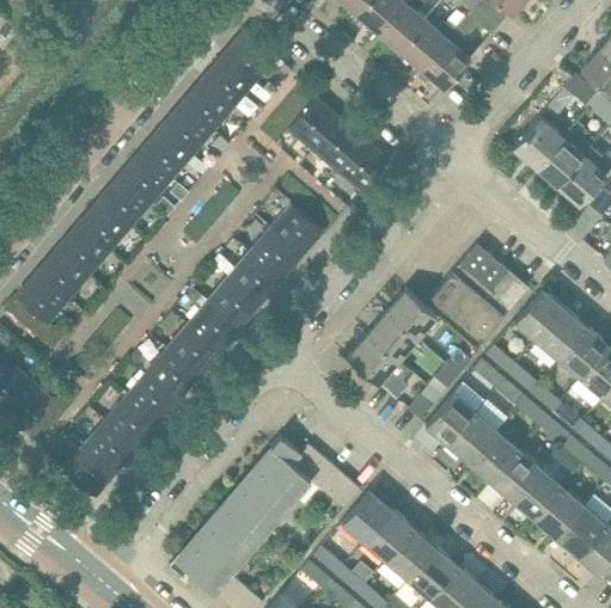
[(338,0),(355,14),(367,0),(338,0)]
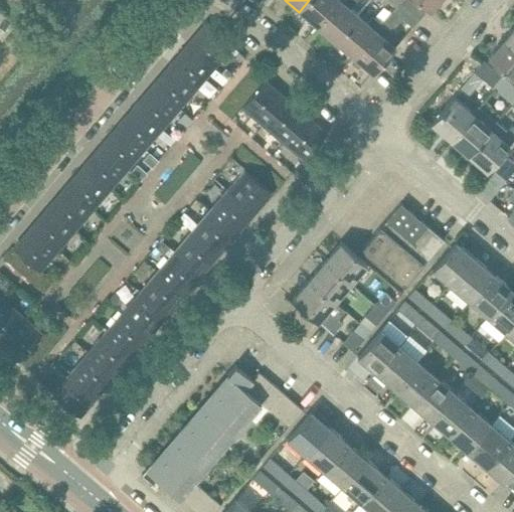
[(309,0),(299,12),(318,27),(340,1),(338,0),(309,0)]
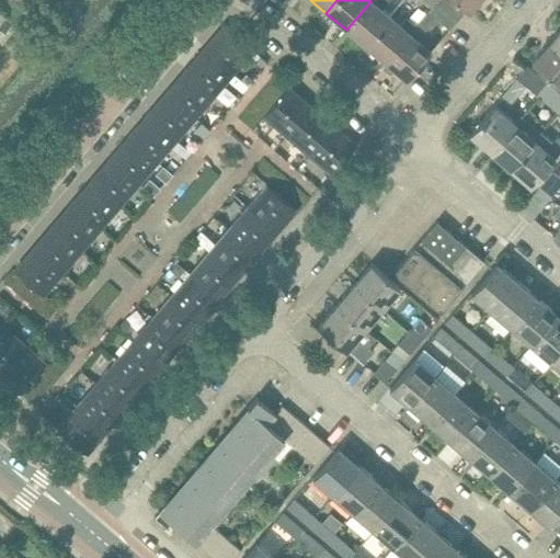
[(372,0),(370,1),(346,30),(366,47),(391,19),(383,11),(391,0),(372,0)]
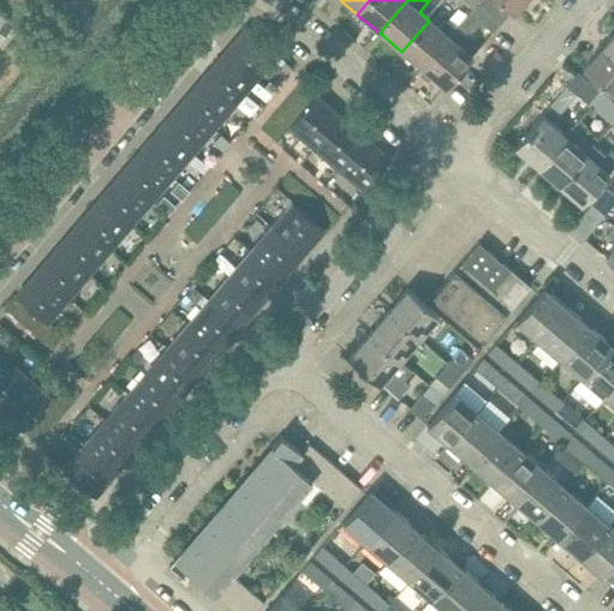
[(486,0),(483,0),(458,31),(423,71),(447,90),(474,59),(462,48),(481,24),(494,35),(508,18),(486,0)]
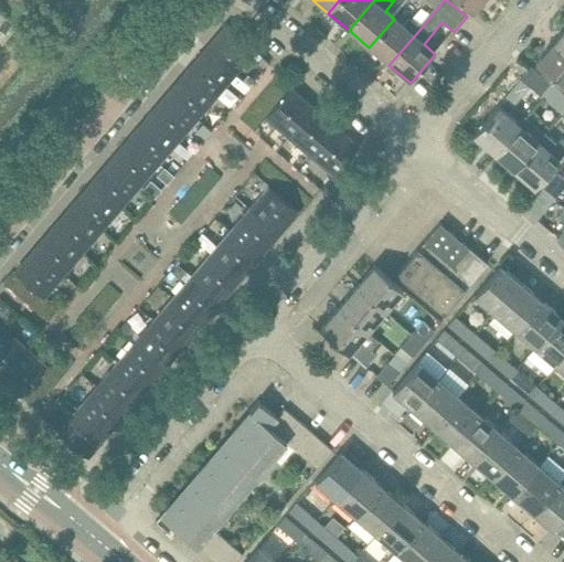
[(456,0),(474,16),(486,0),(456,0)]
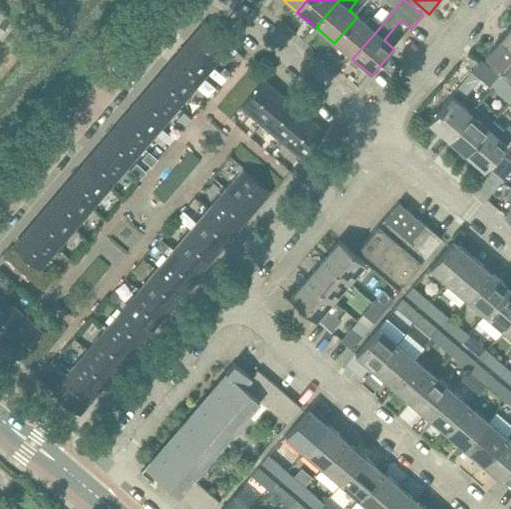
[(357,17),(334,43),(352,59),(381,26),(372,18),(369,22),(366,25),(357,17)]
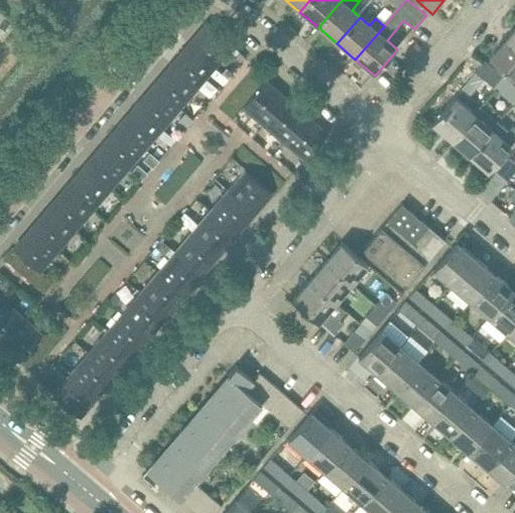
[(188,47),(215,70),(233,48),(207,26),(188,47)]
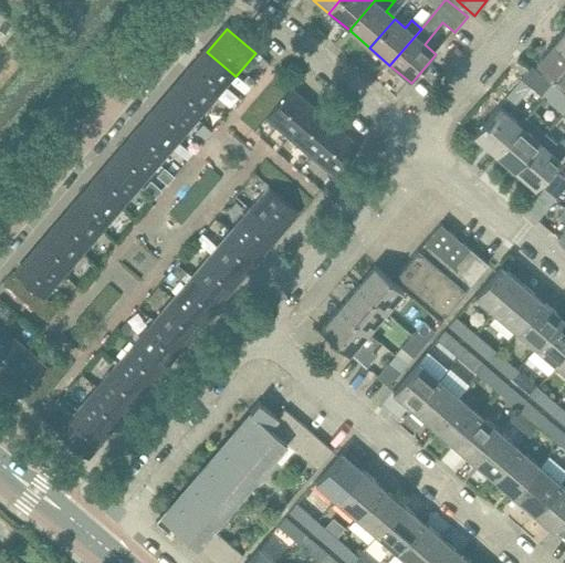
[(564,33),(555,45),(564,53),(564,33)]
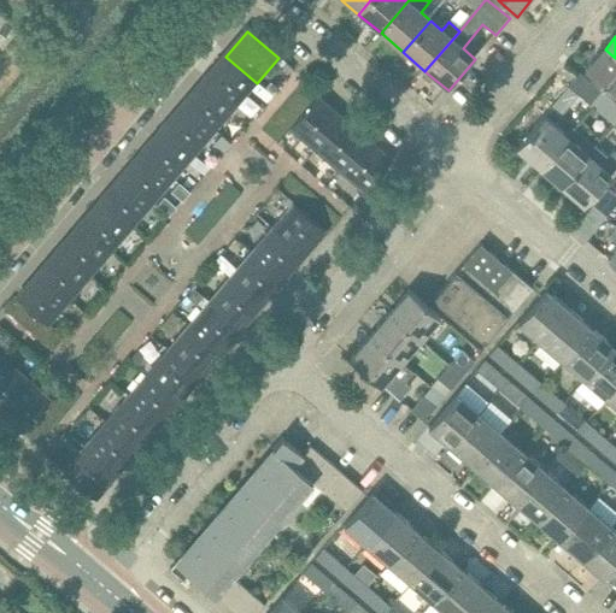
[(615,58),(605,49),(586,72),(615,98),(615,58)]
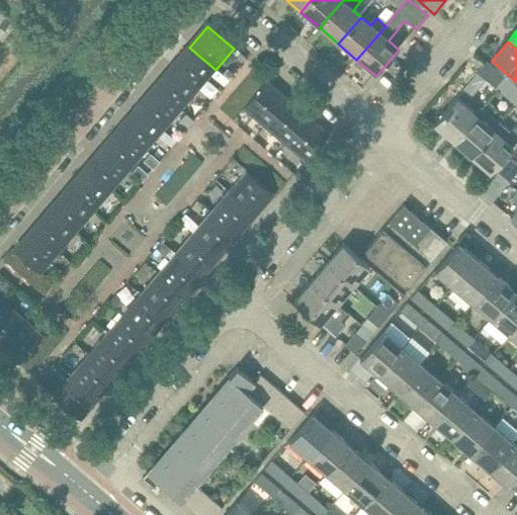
[(172,68),(198,90),(216,70),(189,48),(172,68)]
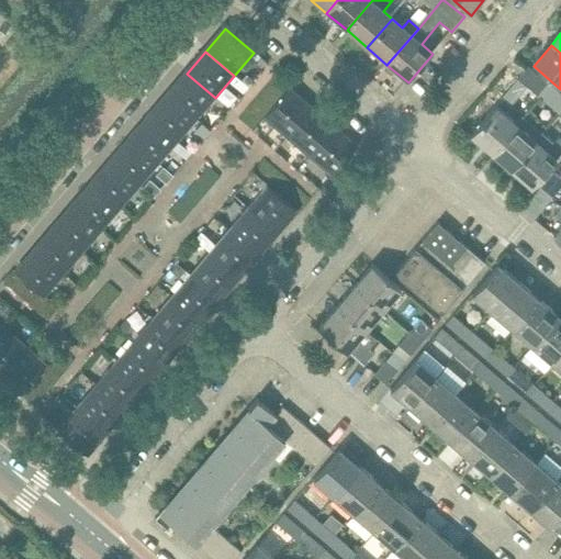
[(549,88),(528,70),(518,81),(502,101),(512,109),(528,89),(539,99),(549,88)]
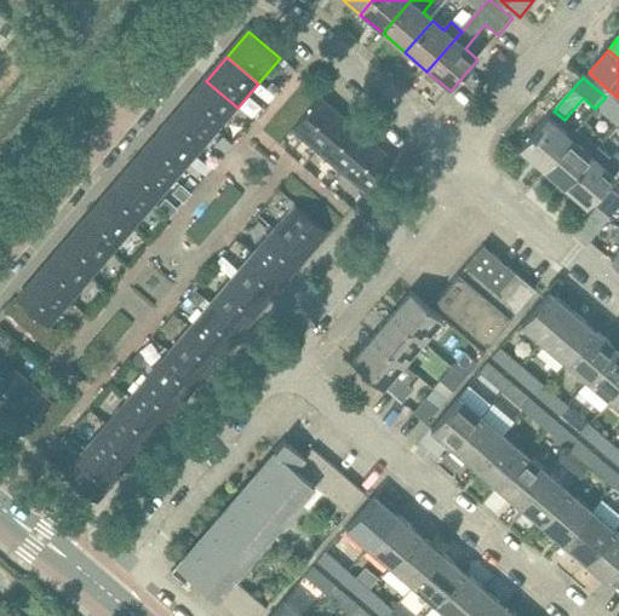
[(185,105),(216,132),(238,108),(206,81),(185,105)]
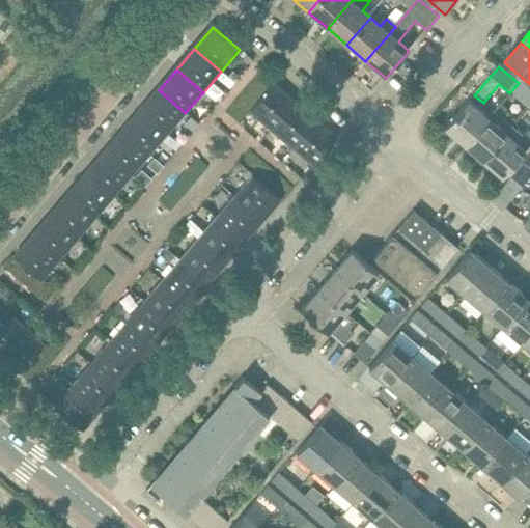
[(221,72),(216,78),(230,90),(235,84),(221,72)]
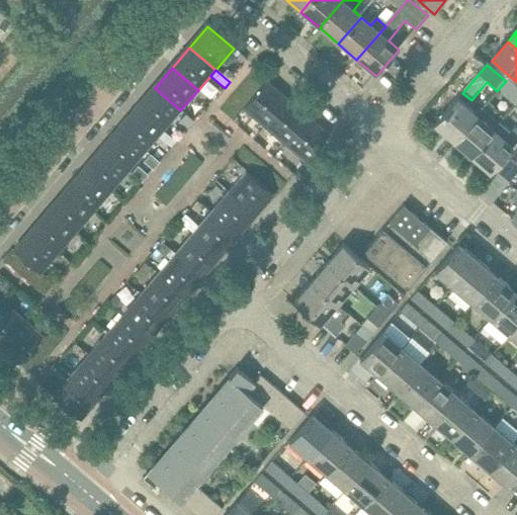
[(225,76),(230,81),(234,77),(228,72),(225,76)]
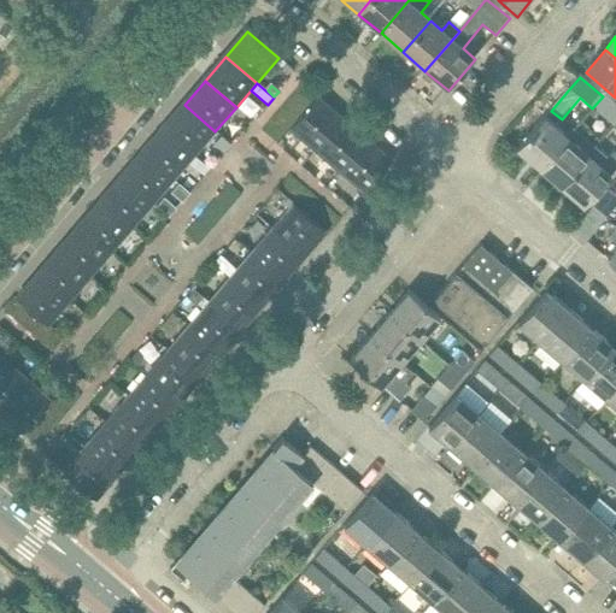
[(316,152),(344,121),(318,100),(292,130),(316,152)]
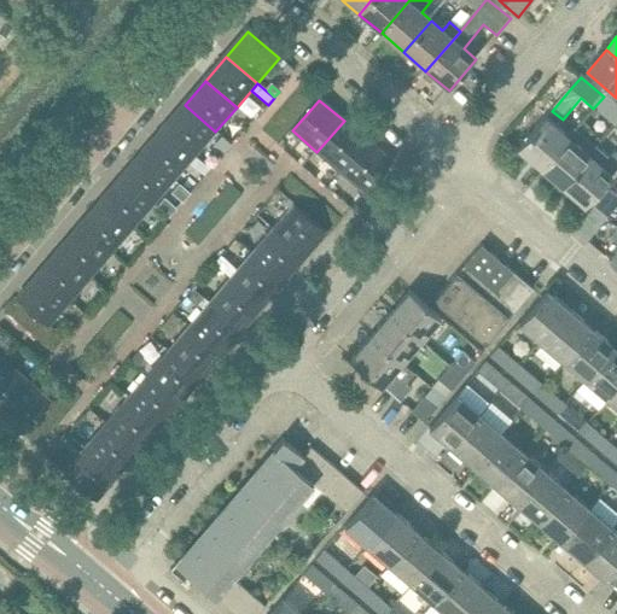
[(601,116),(615,128),(616,126),(616,106),(612,104),(601,116)]
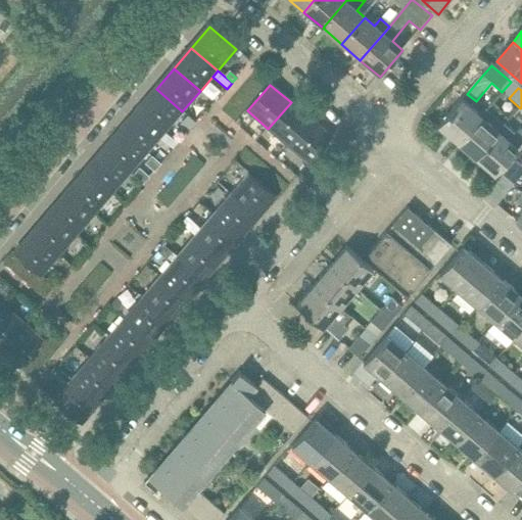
[(139,109),(164,132),(182,111),(156,89),(139,109)]
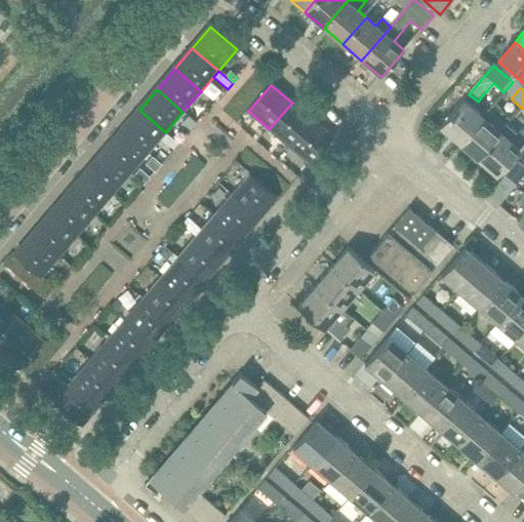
[(482,117),(462,101),(440,127),(459,145),(482,117)]
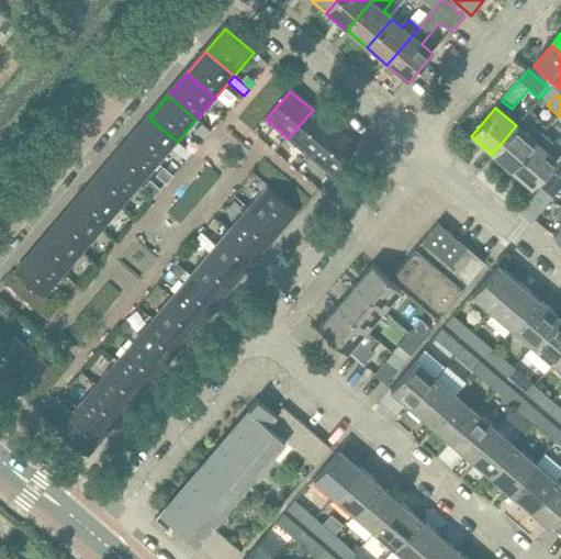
[(313,110),(288,138),(311,157),(335,130),(313,110)]
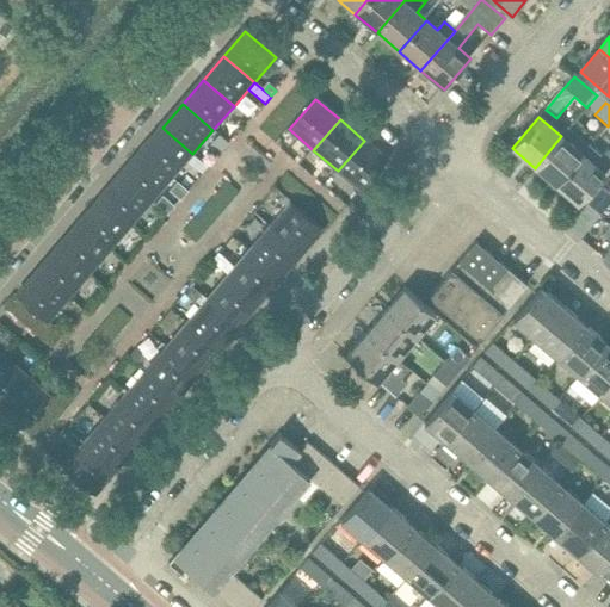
[(141,153),(172,179),(192,154),(162,128),(141,153)]
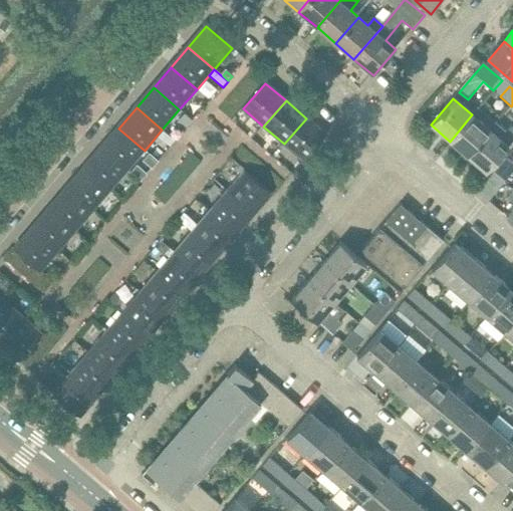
[(472,114),(450,142),(468,158),(491,131),(496,124),(478,108),(472,114)]
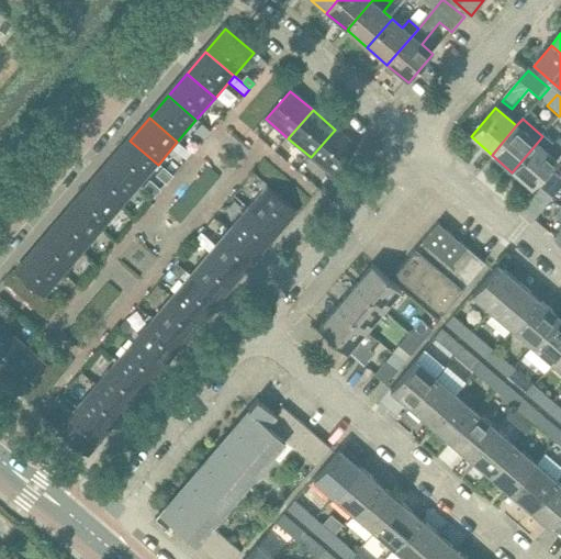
[(198,133),(205,140),(211,133),(203,126),(198,133)]
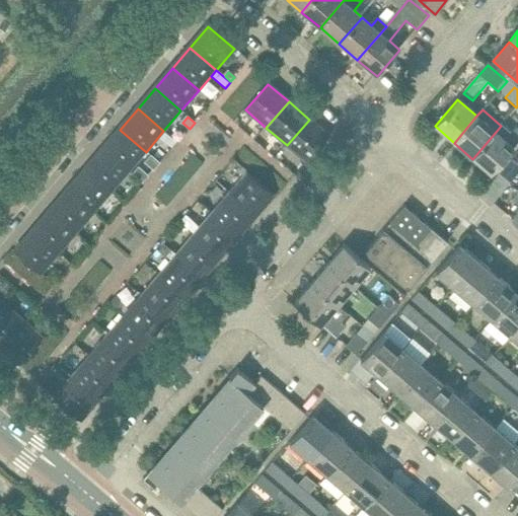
[(309,120),(287,145),(307,163),(329,137),(309,120)]
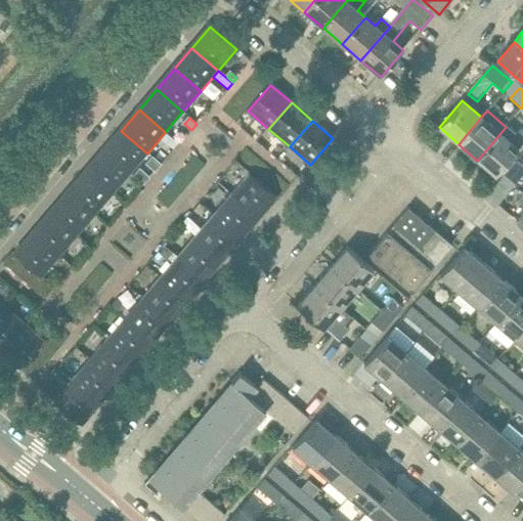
[(500,134),(500,133),(477,161),(496,177),(522,146),(522,130),(517,135),(507,126),(500,134)]
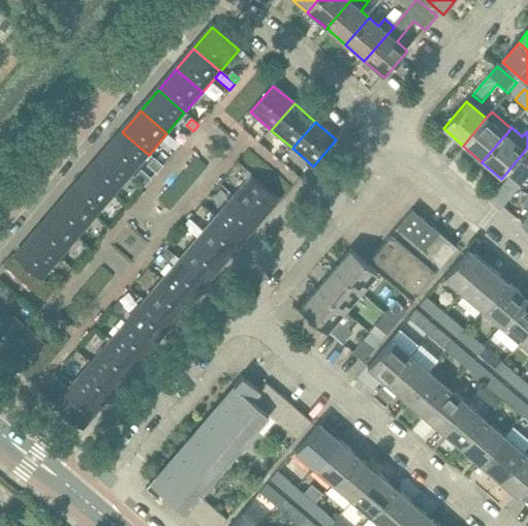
[(104,153),(131,176),(149,155),(122,132),(104,153)]
